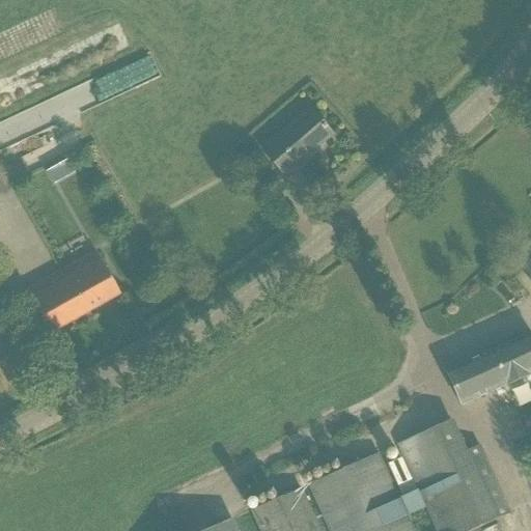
[(67,127),(171,88),(161,62),(57,101),(67,127)]
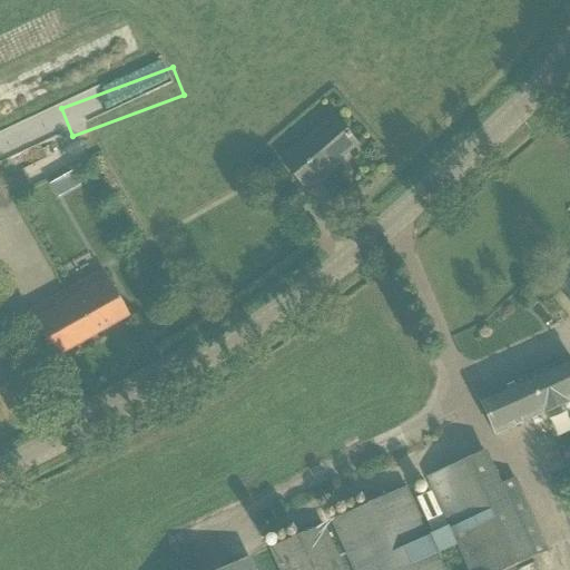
[(282,164),(292,175),(306,192),(335,166),(333,165),(356,145),(341,128),(334,119),(282,164)]
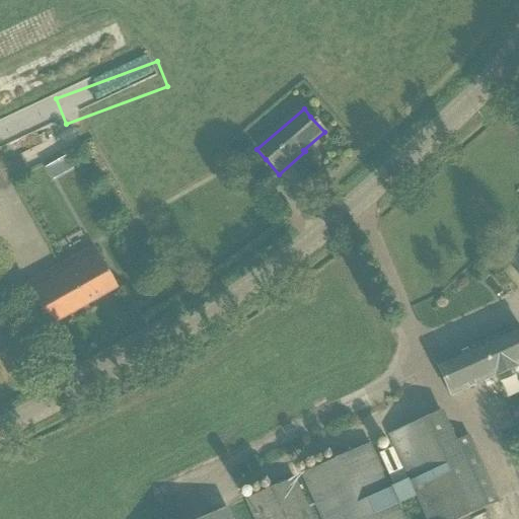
[(25,286),(39,309),(49,327),(118,289),(107,271),(93,247),(25,286)]
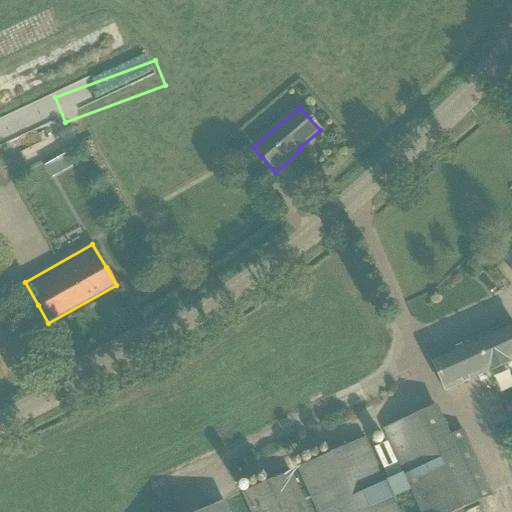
[(511,271),(503,262),(495,269),(510,286),(511,284),(511,271)]
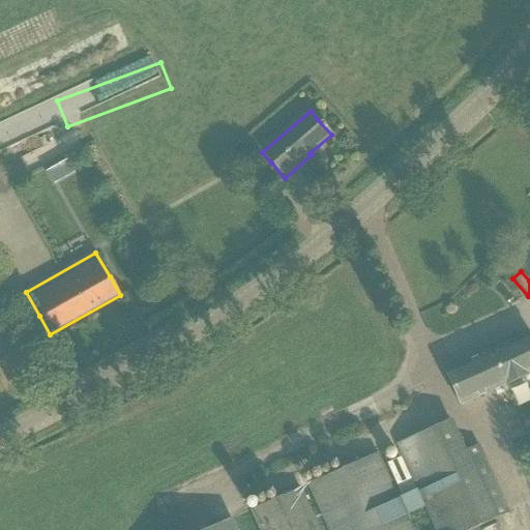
[(0,361),(24,348),(15,330),(0,304),(0,361)]
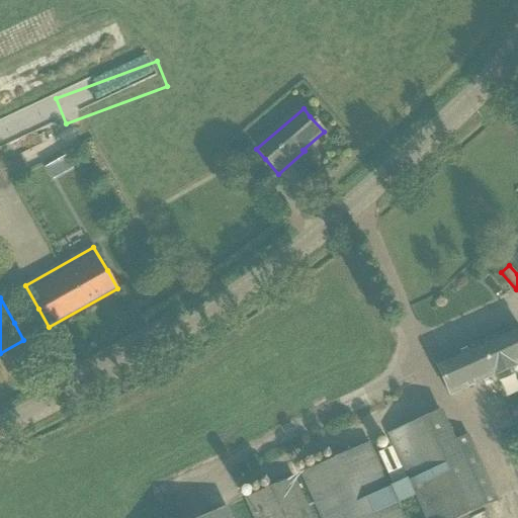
[(517,362),(517,326),(435,363),(449,396),(513,366),(512,365),(517,362)]
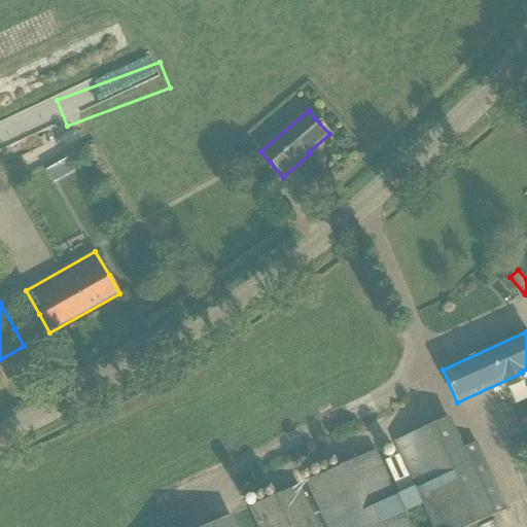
[(434,423),(394,442),(400,454),(410,476),(430,526),(475,526),(472,522),(503,508),(484,462),(476,444),(462,449),(455,433),(443,440),(434,423)]
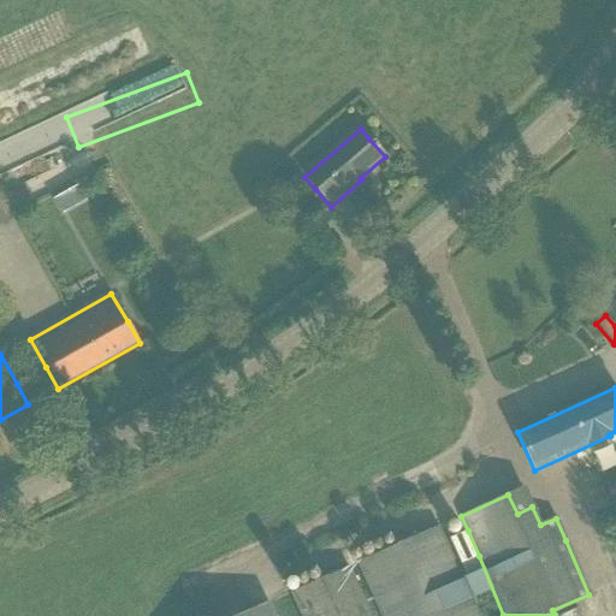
[(478,615),(448,549),(438,527),(357,564),(367,586),(380,615),(478,615)]
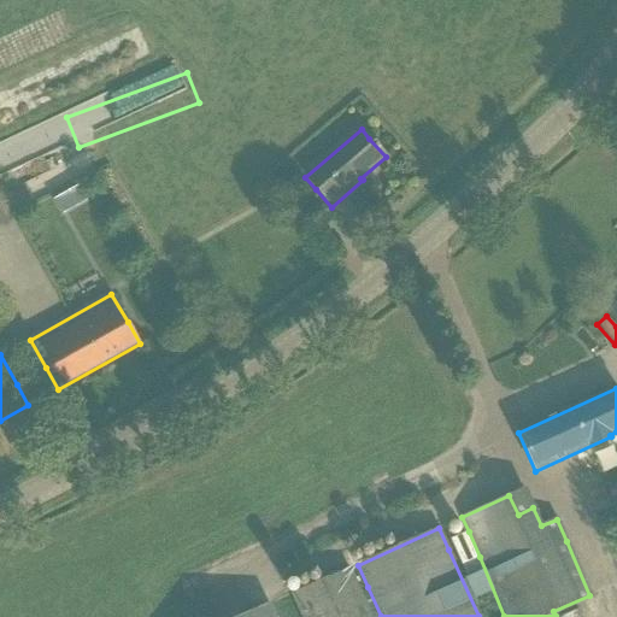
[(480,557),(469,532),(451,540),(462,565),(480,557)]
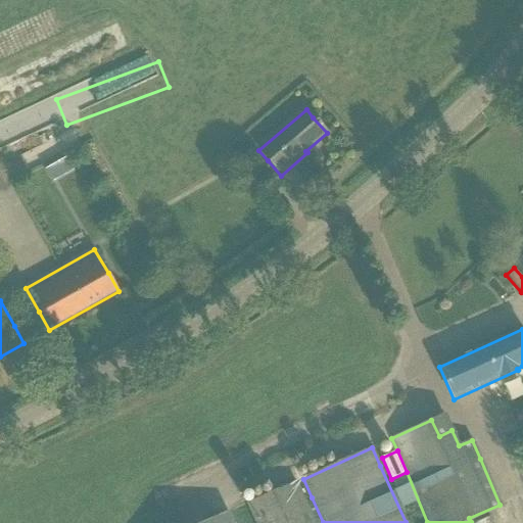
[(315,522),(304,501),(296,482),(248,504),(256,522),(315,522)]
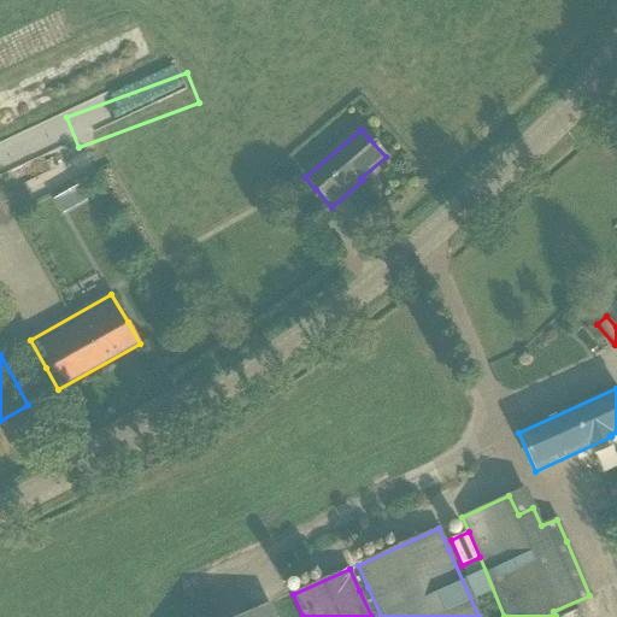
[(241,616),(271,616),(266,606),(241,616)]
